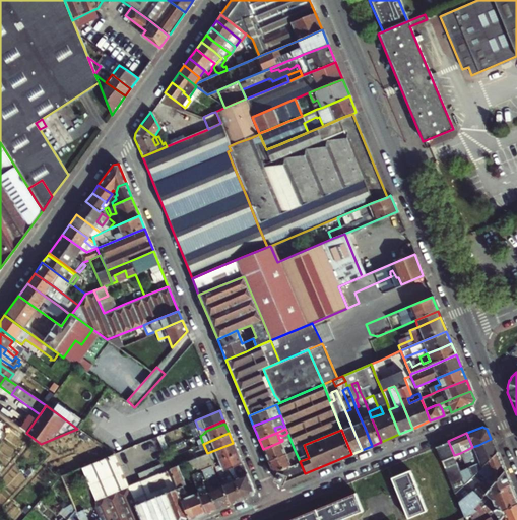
[(295,450),(289,438),(286,440),(282,441),(263,449),(268,460),(295,450)]
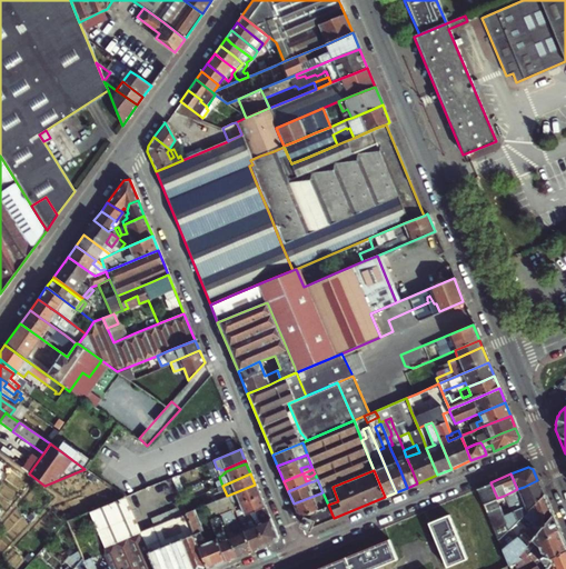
[(510,526),(515,522),(517,520),(530,507),(544,495),(537,480),(524,487),(517,489),(504,496),(510,511),(508,512),(503,515),(495,499),(497,498),(490,482),(476,489),(498,539),(508,529),(510,526)]
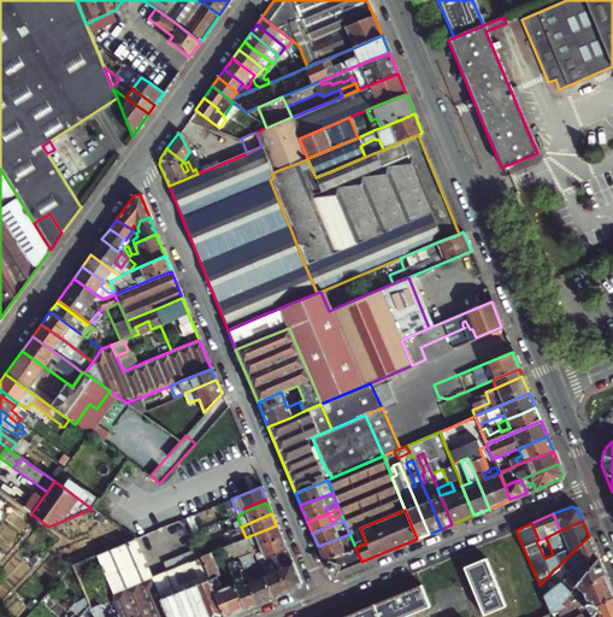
[(259,546),(281,536),(276,526),(246,538),(247,541),(252,539),(253,542),(257,540),(259,546)]
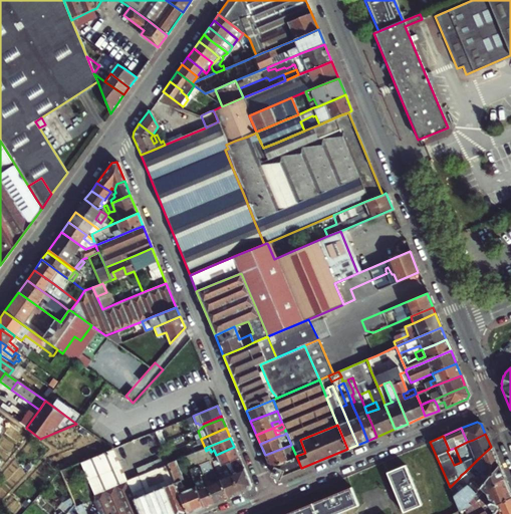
[(269,467),(296,456),(291,445),(265,455),(269,467)]
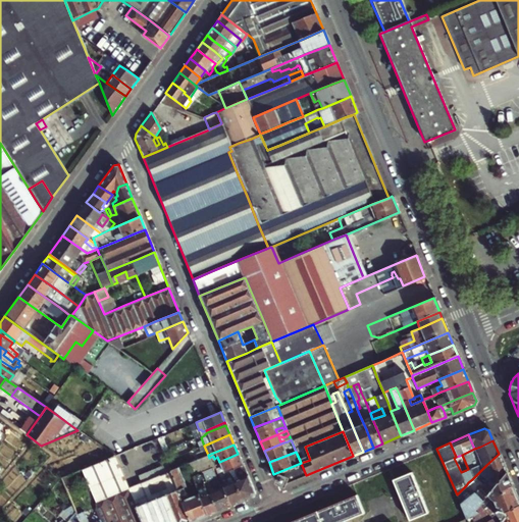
[(223,473),(242,465),(238,454),(219,462),(221,467),(217,468),(216,463),(212,465),(213,467),(216,475),(223,473)]
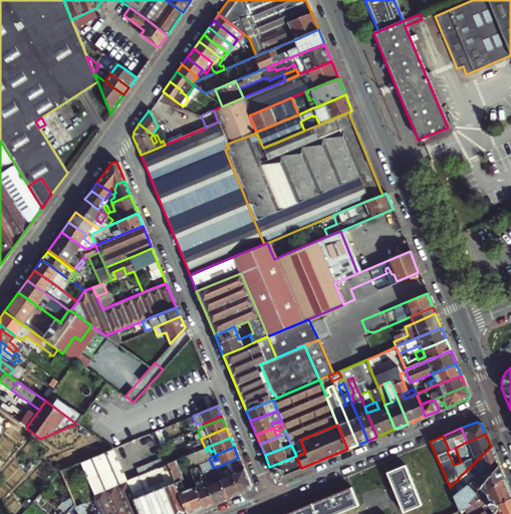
[(467,496),(478,485),(498,465),(493,454),(491,447),(479,458),(467,470),(474,477),(466,485),(459,478),(450,487),(458,505),(462,501),(467,496)]
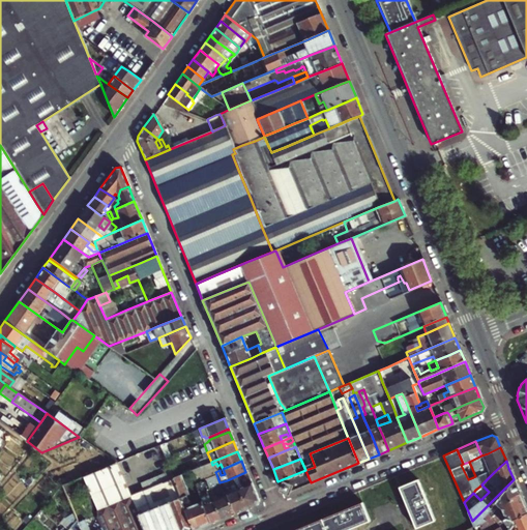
[(220,519),(234,513),(227,499),(225,495),(223,496),(216,481),(210,483),(208,477),(216,474),(215,472),(212,465),(211,462),(188,471),(194,483),(200,480),(204,479),(208,490),(216,508),(220,519)]
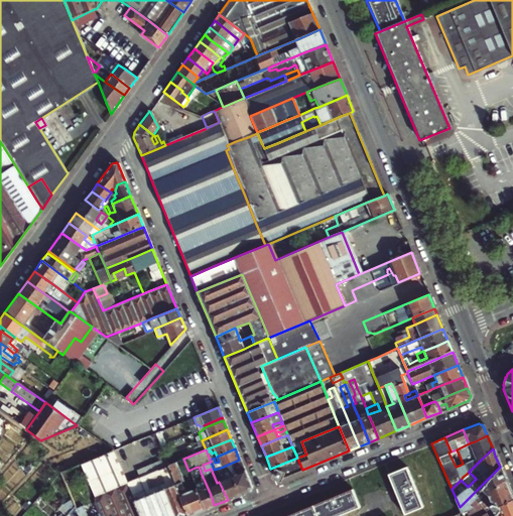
[(461,465),(463,464),(457,449),(454,450),(461,465)]
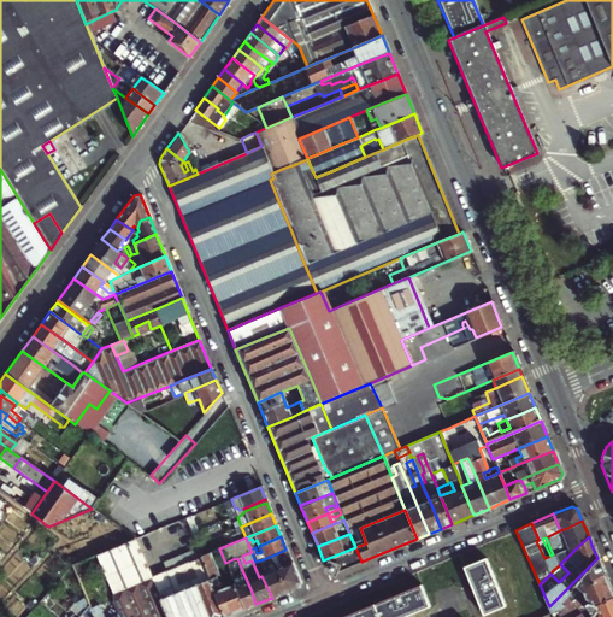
[(141,559),(142,559),(134,540),(115,547),(123,566),(141,559)]
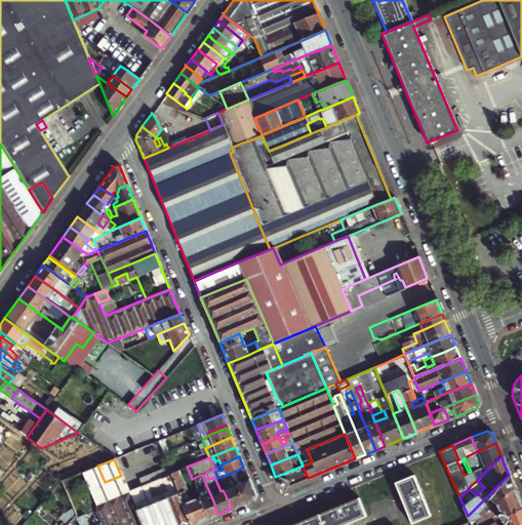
[(103,483),(105,482),(97,466),(81,473),(87,486),(85,487),(86,490),(103,483)]
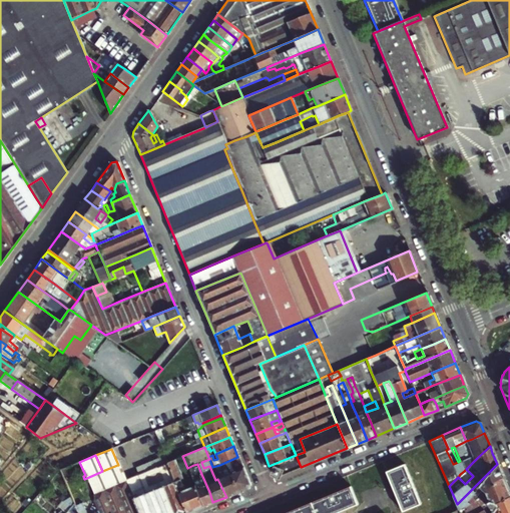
[(301,467),(296,455),(269,466),(273,475),(278,477),(301,467)]
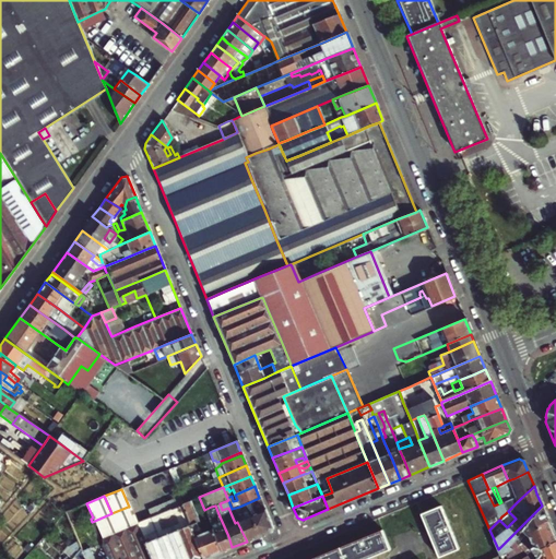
[(247,511),(262,504),(259,498),(239,507),(240,508),(245,506),(247,511)]
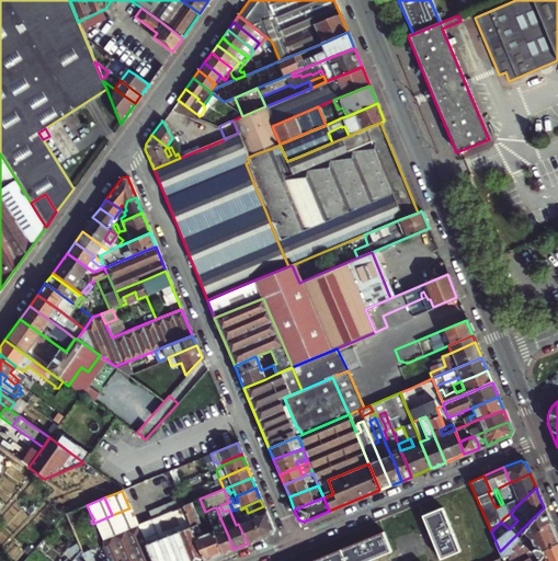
[(203,560),(204,560),(223,553),(218,546),(211,525),(208,518),(200,523),(191,503),(182,506),(189,523),(196,545),(203,560)]
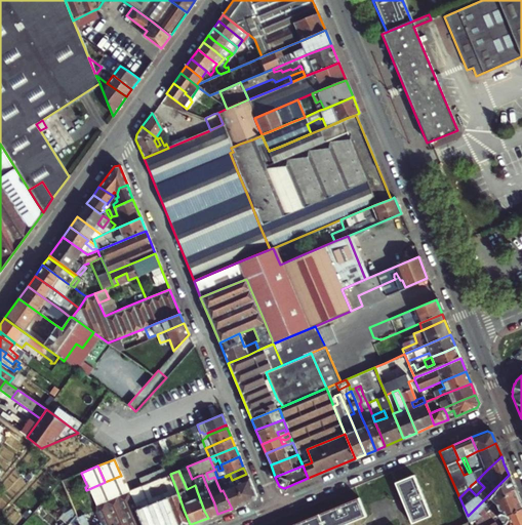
[(190,524),(184,510),(176,489),(170,474),(160,478),(168,496),(148,505),(141,486),(128,491),(132,500),(141,524),(190,524)]
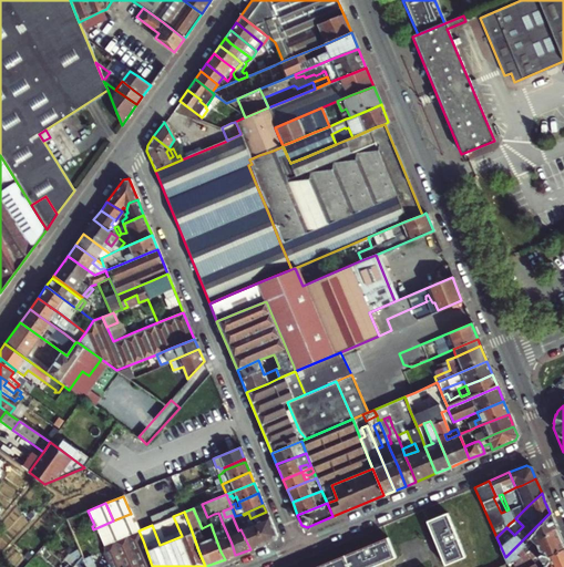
[(235,555),(232,544),(223,524),(218,513),(214,514),(217,522),(211,524),(213,531),(221,552),(225,559),(235,555)]
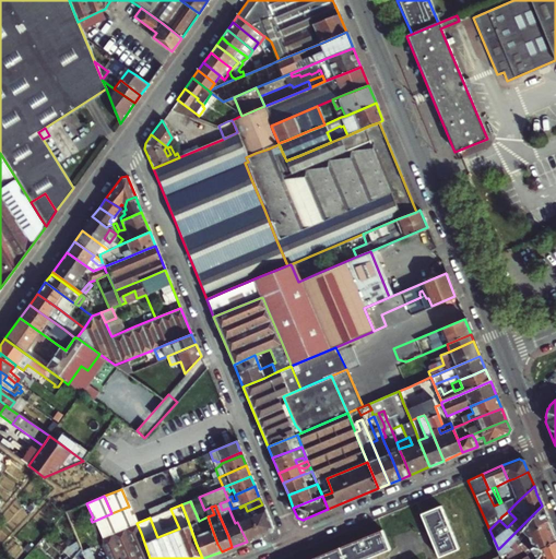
[(247,542),(259,536),(249,515),(247,511),(245,506),(240,508),(240,510),(234,512),(237,522),(239,526),(247,542)]
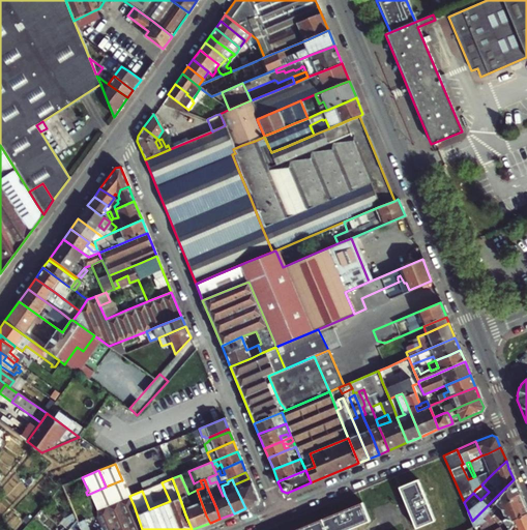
[(488,511),(489,512),(510,499),(520,493),(514,479),(493,500),(481,511),(485,513),(488,511)]
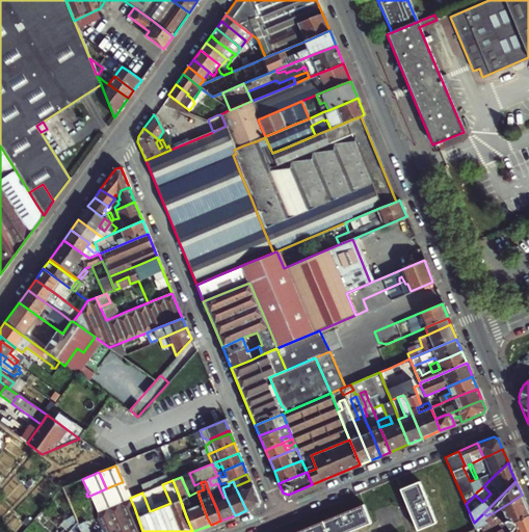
[(104,489),(111,506),(128,499),(125,491),(122,482),(106,488),(104,489)]
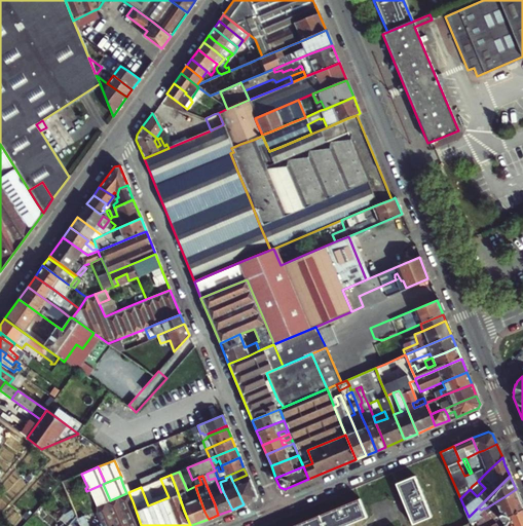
[(412,523),(430,516),(418,488),(413,477),(396,484),(404,502),(412,523)]
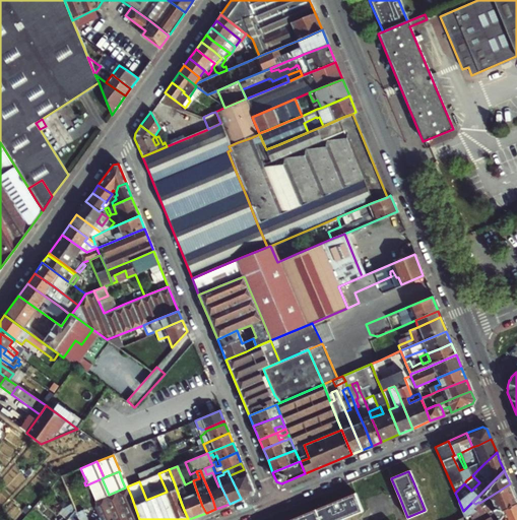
[(241,499),(251,495),(253,491),(246,474),(232,479),(241,499)]
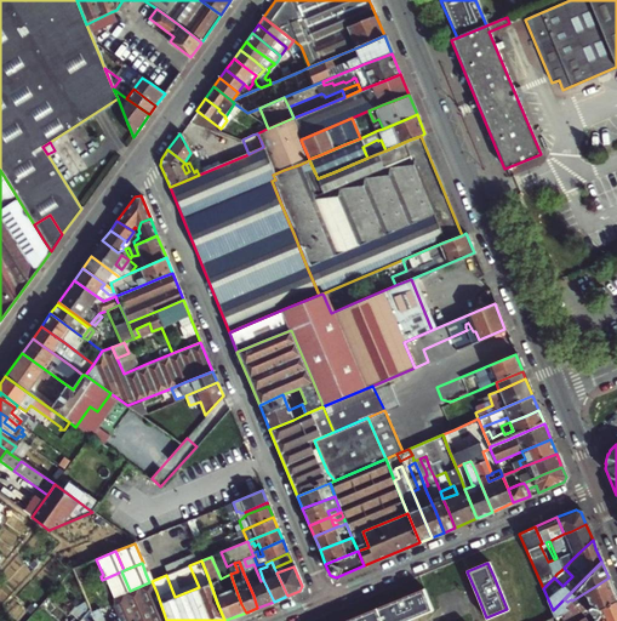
[(112,598),(130,591),(121,571),(102,580),(103,582),(104,581),(112,598)]
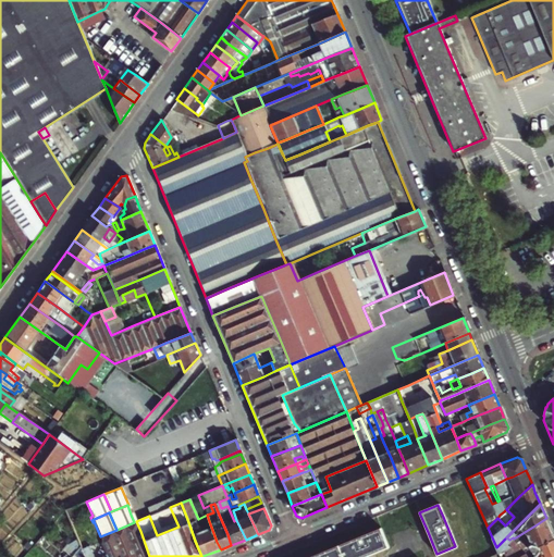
[(537,556),(548,545),(553,537),(553,536),(546,518),(537,524),(514,539),(513,537),(509,540),(506,537),(501,543),(507,556),(537,556)]
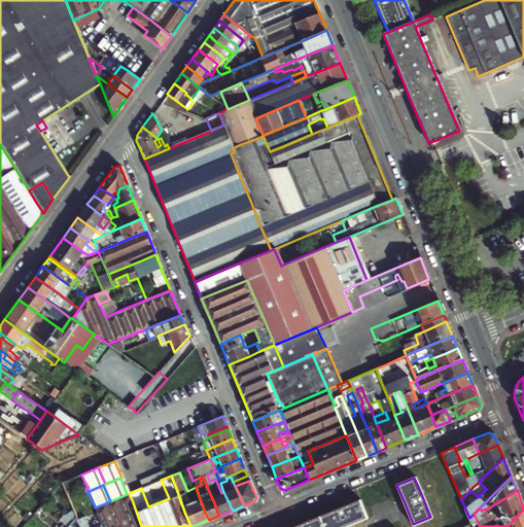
[(141,526),(133,502),(129,493),(127,494),(110,501),(95,507),(97,517),(100,526),(141,526)]
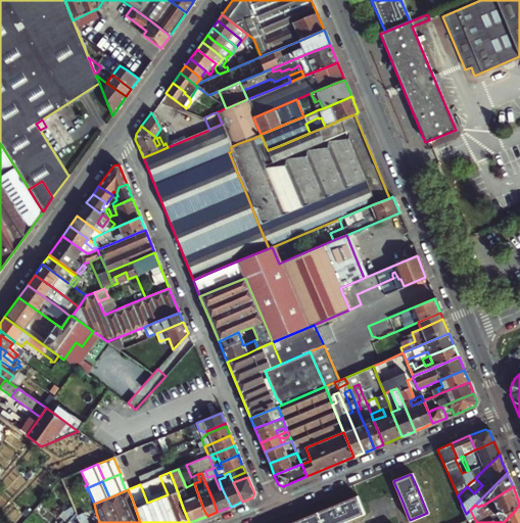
[(321,522),(340,522),(364,514),(357,496),(317,512),(321,522)]
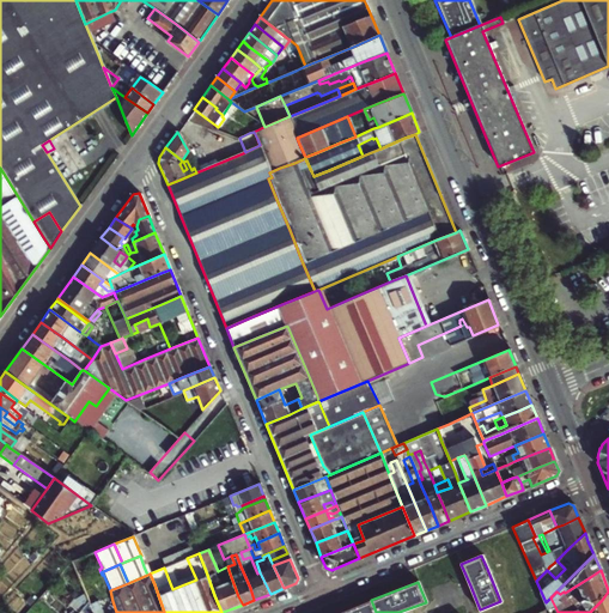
[(608,612),(608,592),(602,600),(590,612),(608,612)]
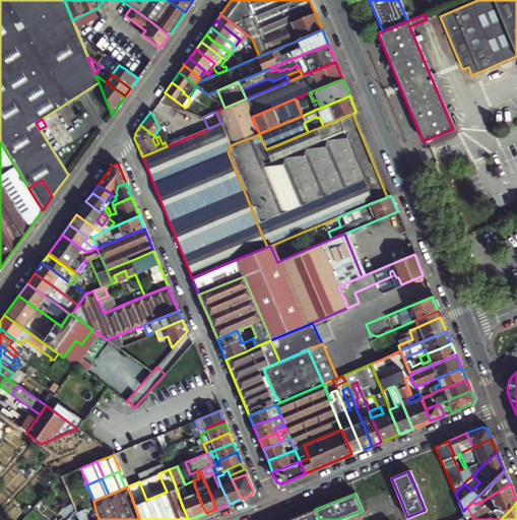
[(319,519),(315,509),(287,519),(319,519)]
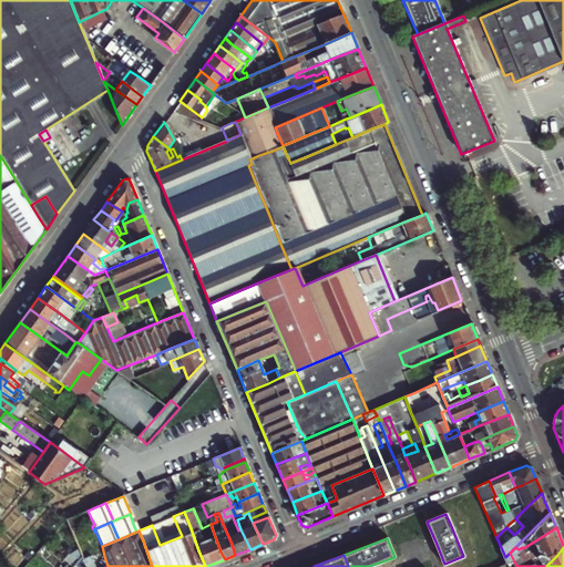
[(84,566),(82,559),(81,557),(71,566),(84,566)]
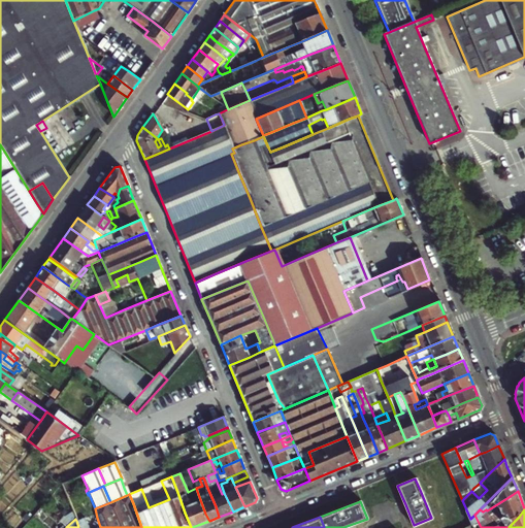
[(100,527),(96,527),(87,527),(84,519),(76,521),(78,527),(100,527)]
